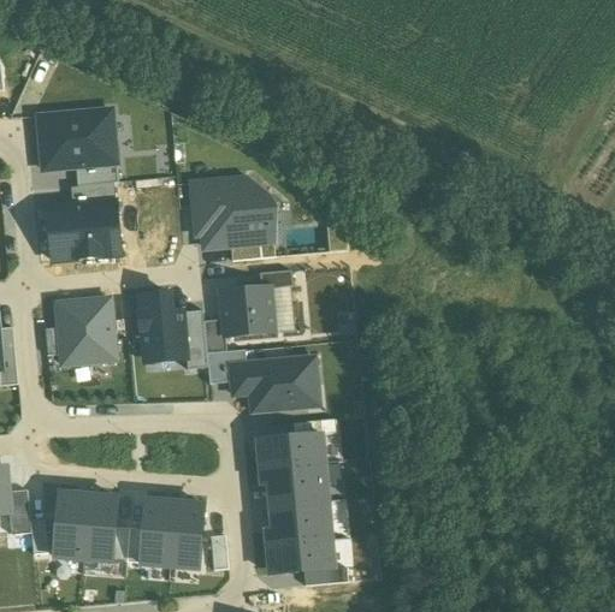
[(45,168),(80,166),(119,162),(114,111),(40,117),(45,168)]
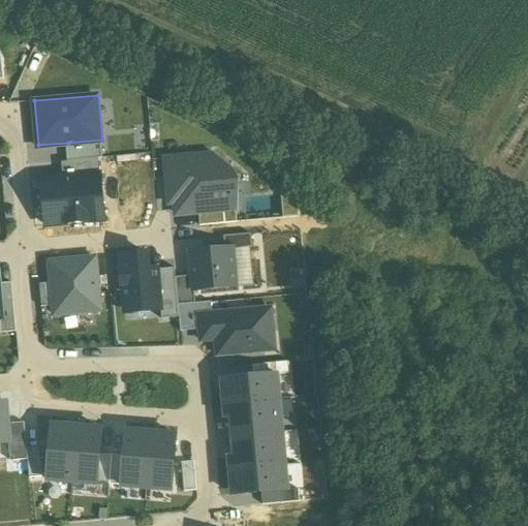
[(103,157),(102,140),(68,143),(69,160),(99,157),(103,157)]
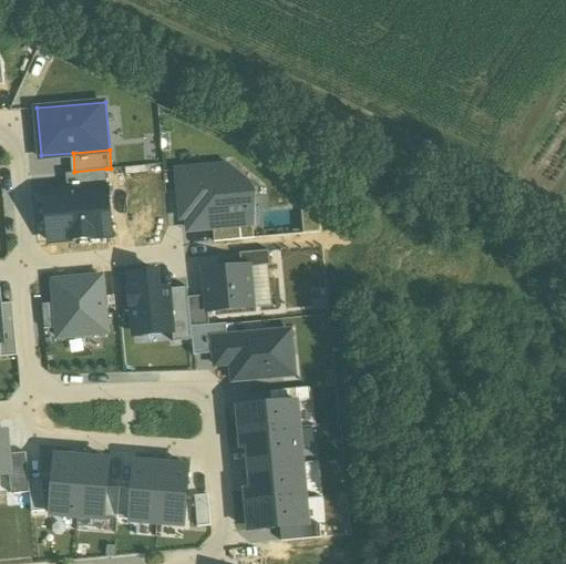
[(178,168),(183,214),(192,213),(193,228),(215,228),(254,224),(249,182),(228,164),(178,168)]
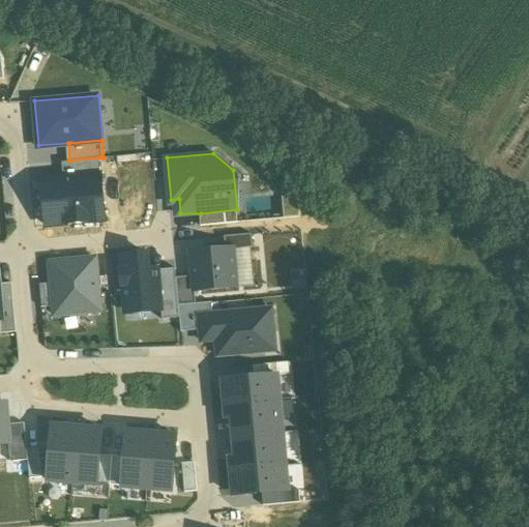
[(62,160),(63,178),(101,175),(99,157),(69,160),(62,160)]
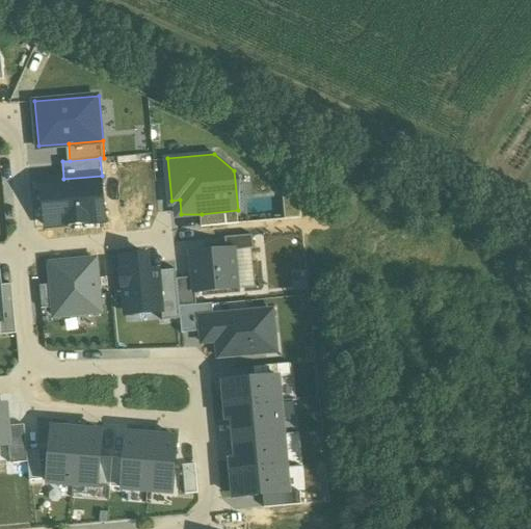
[(63,179),(44,180),(48,226),(105,221),(102,176),(63,179)]
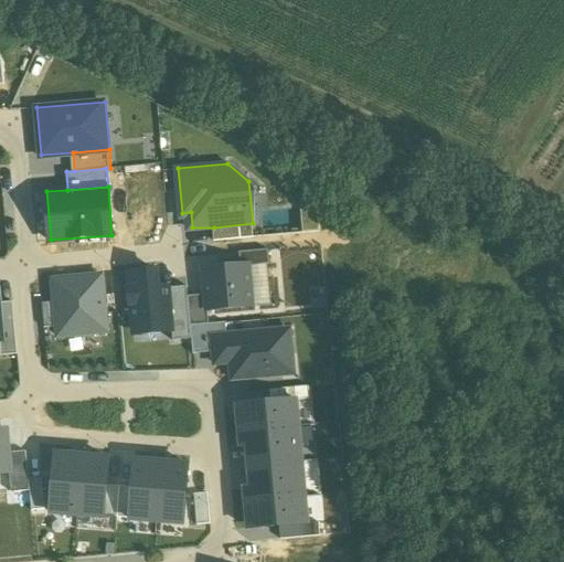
[(319,214),(302,201),(302,231),(320,230),(319,214)]
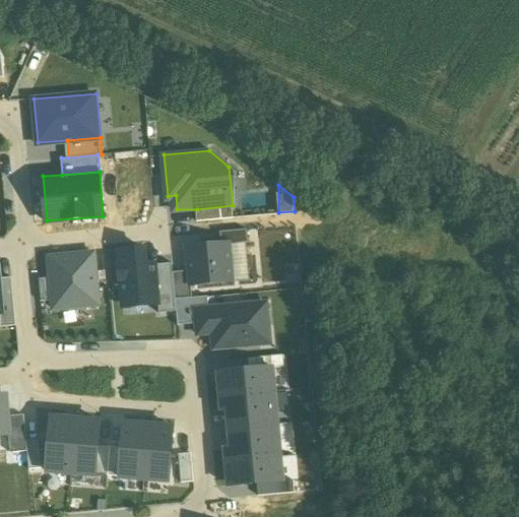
[(197,209),(198,220),(234,216),(233,205),(197,209)]
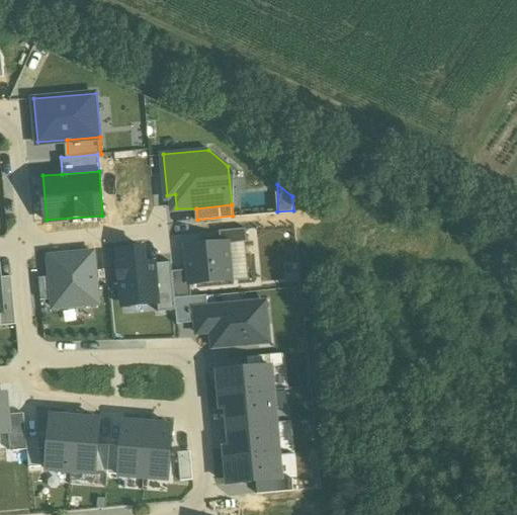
[(246,229),(221,231),(222,243),(229,242),(247,241),(246,229)]
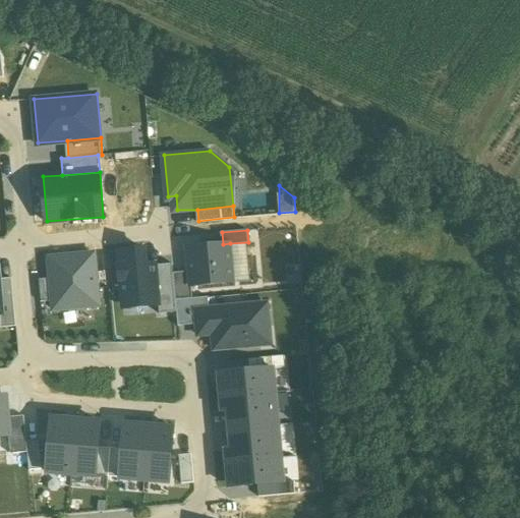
[(223,244),(188,246),(190,271),(191,284),(233,281),(230,243),(223,244)]
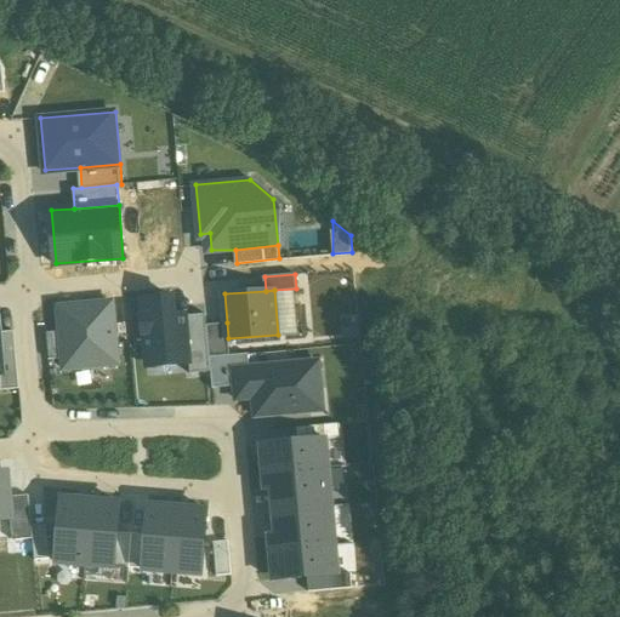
[(148,365),(191,361),(187,314),(176,315),(175,296),(142,298),(148,365)]
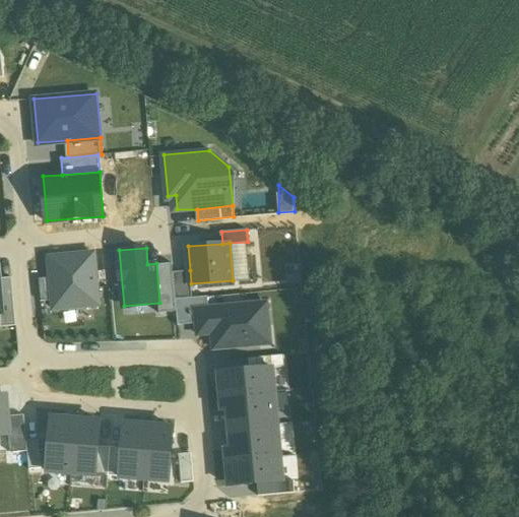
[(95,253),(50,256),(51,276),(53,299),(54,307),(100,303),(95,253)]
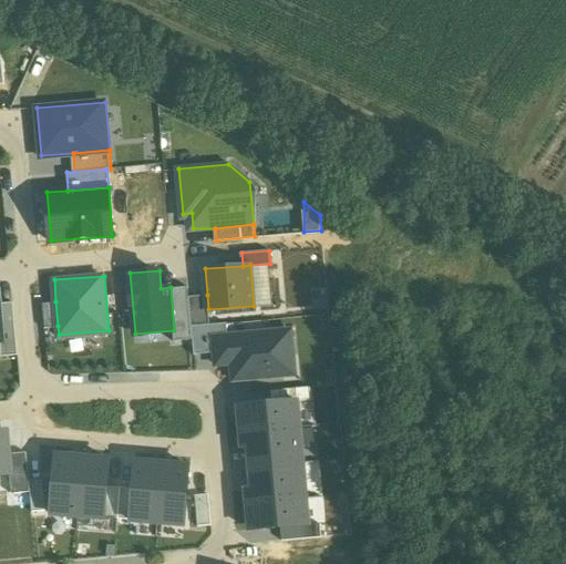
[(175,340),(194,339),(193,325),(189,296),(189,286),(171,287),(174,330),(175,340)]
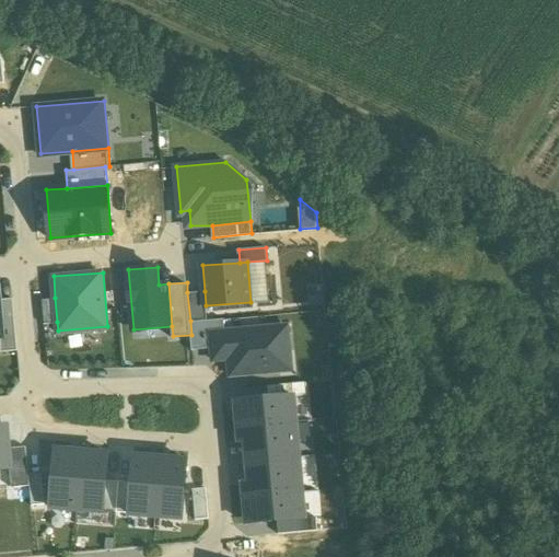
[(206,305),(205,291),(187,292),(190,321),(207,320),(206,305)]
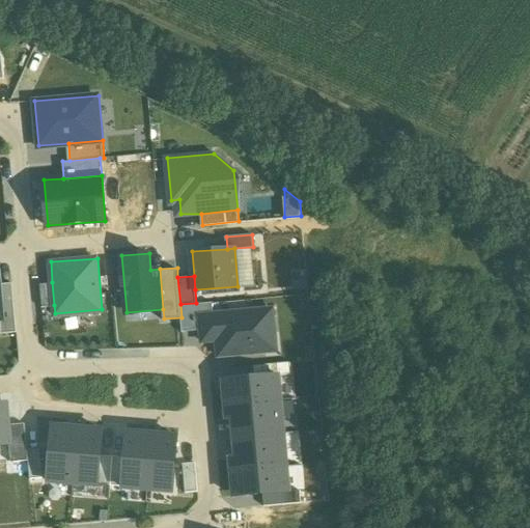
[(18,331),(12,282),(0,283),(0,286),(3,318),(1,318),(2,333),(18,331)]
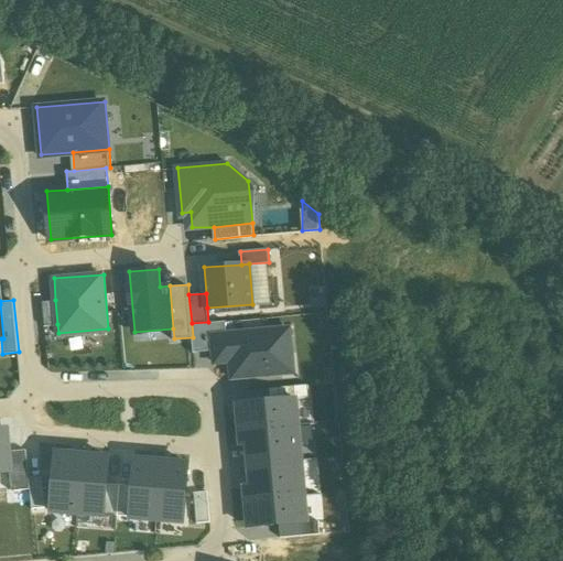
[(57,324),(55,300),(43,301),(45,324),(57,324)]
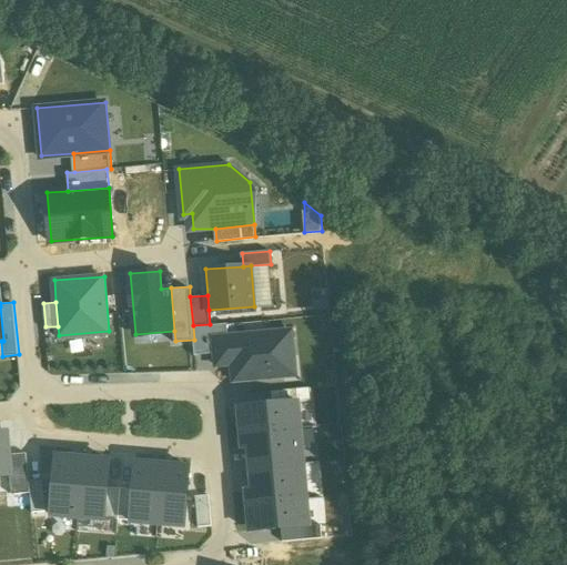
[(210,324),(193,325),(194,340),(195,353),(214,352),(213,338),(229,336),(228,323),(210,324)]
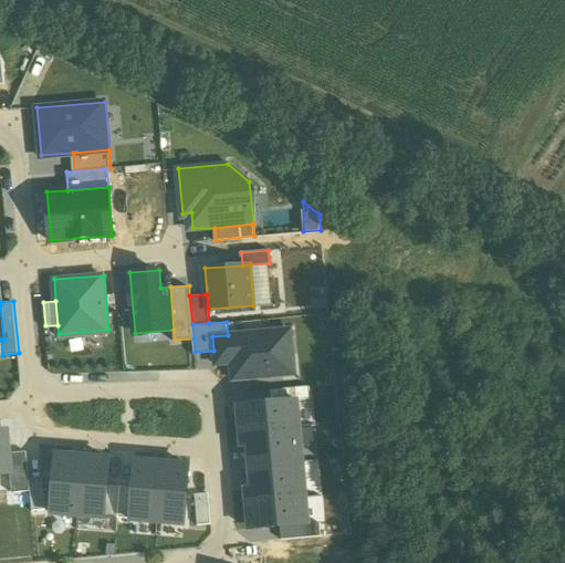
[(295,373),(292,330),(228,335),(212,336),(213,351),(215,364),(231,363),(232,377),(295,373)]
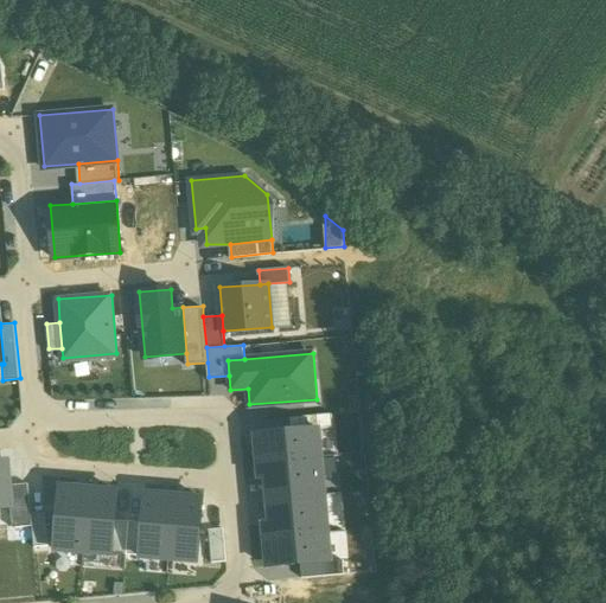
[(256,434),(259,461),(321,455),(319,428),(256,434)]
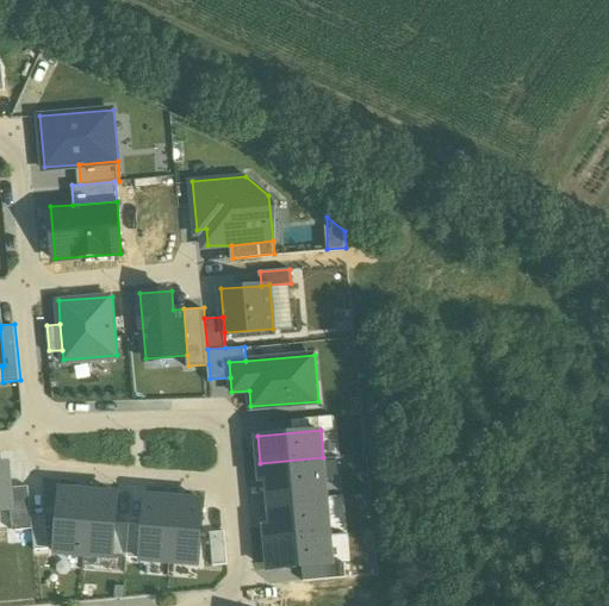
[(323,457),(260,463),(261,479),(269,479),(272,501),(283,500),(327,497),(323,457)]
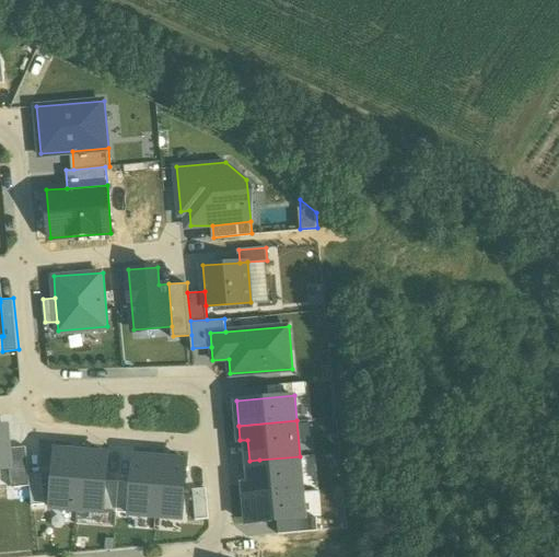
[(0,425),(0,467),(10,467),(9,451),(7,425),(0,425)]
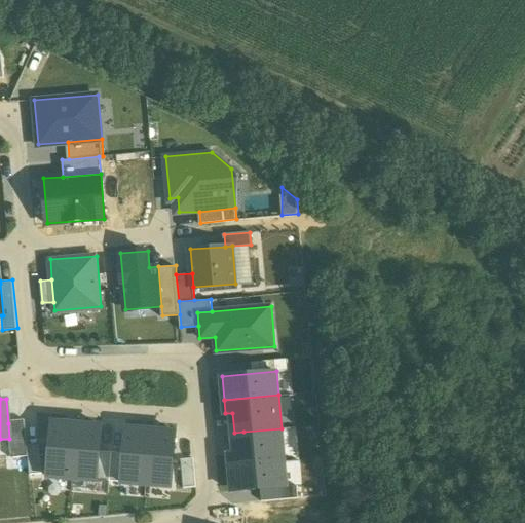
[(78,423),(53,421),(48,475),(73,477),(78,423)]
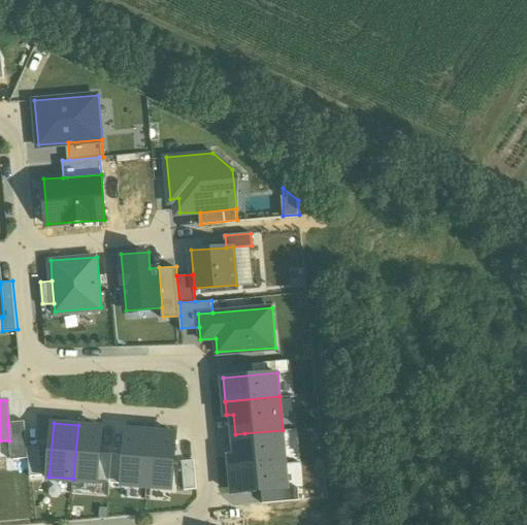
[(26,424),(8,425),(9,440),(11,460),(28,458),(26,424)]
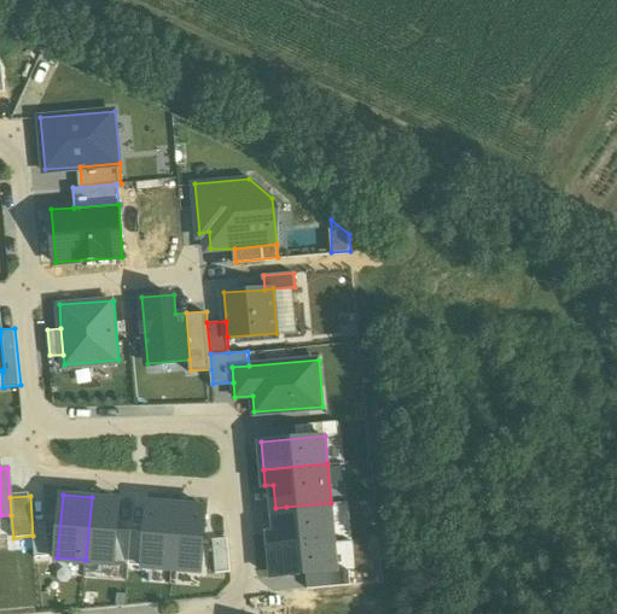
[(86,560),(115,563),(120,500),(92,497),(86,560)]
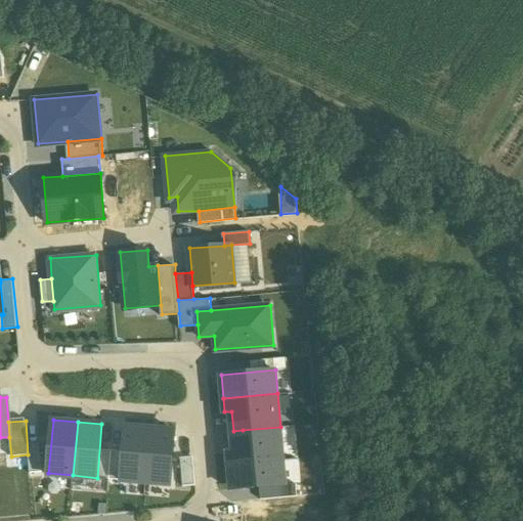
[(151,429),(127,427),(123,480),(147,482),(151,429)]
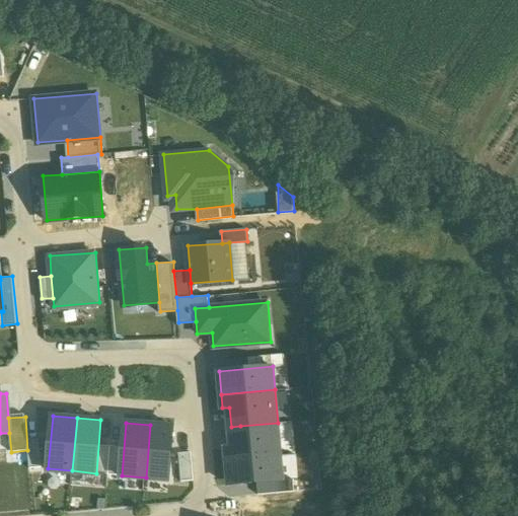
[(278,423),(240,426),(231,427),(233,446),(226,447),(227,459),(281,454),(278,423)]
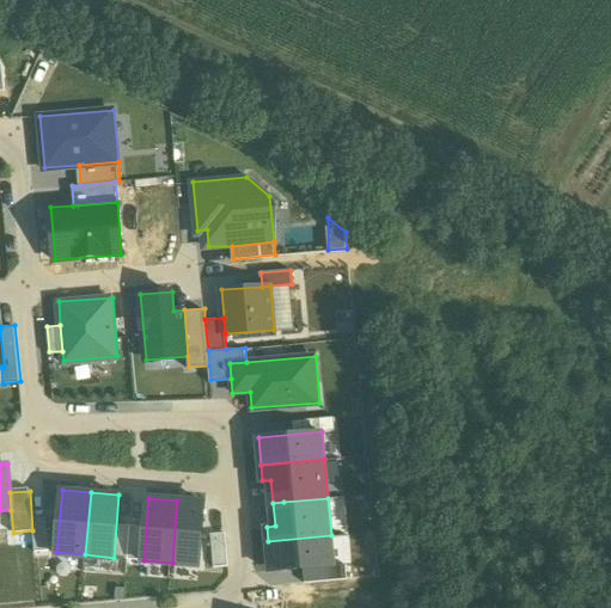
[(172,563),(200,565),(205,502),(177,501),(172,563)]
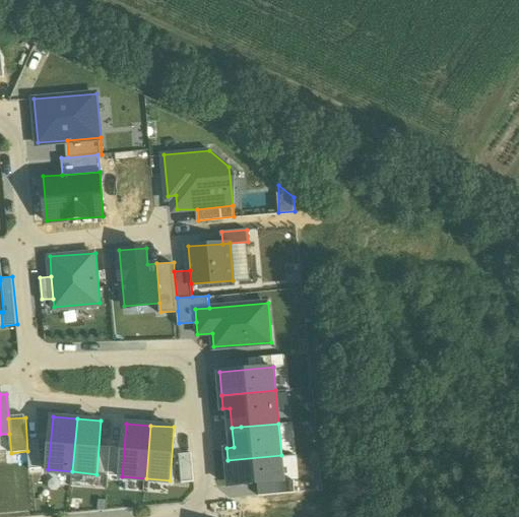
[(183,481),(194,480),(192,452),(180,453),(183,481)]
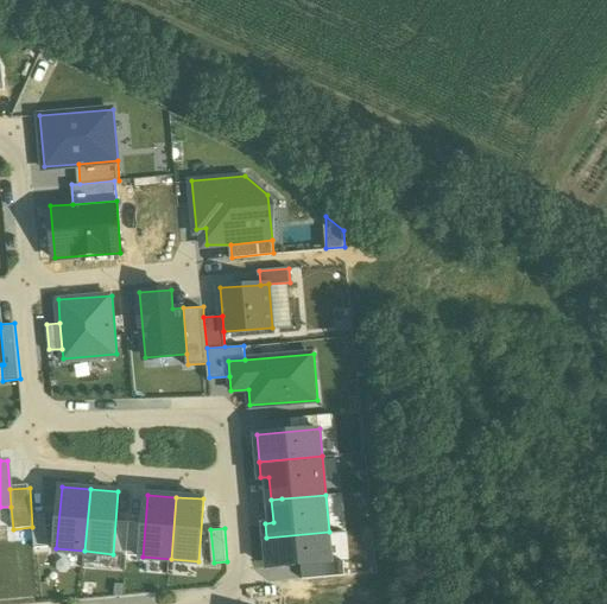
[(329,532),(266,538),(269,566),(332,560),(329,532)]
